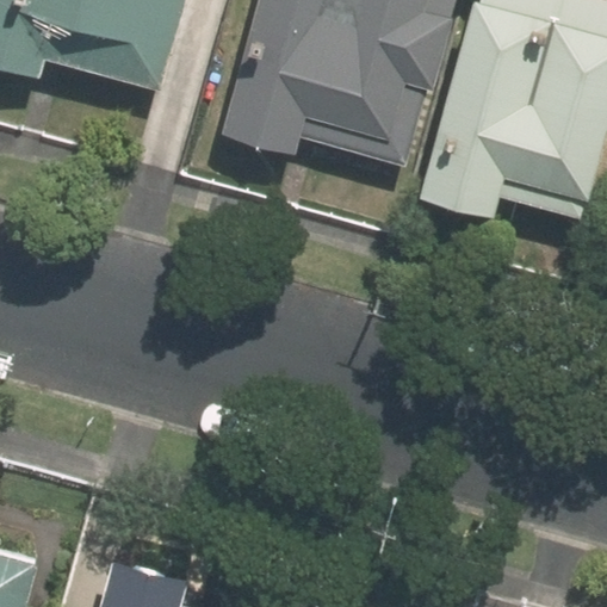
[(0,64),(38,75),(44,53),(159,85),(183,0),(0,0),(0,64)]
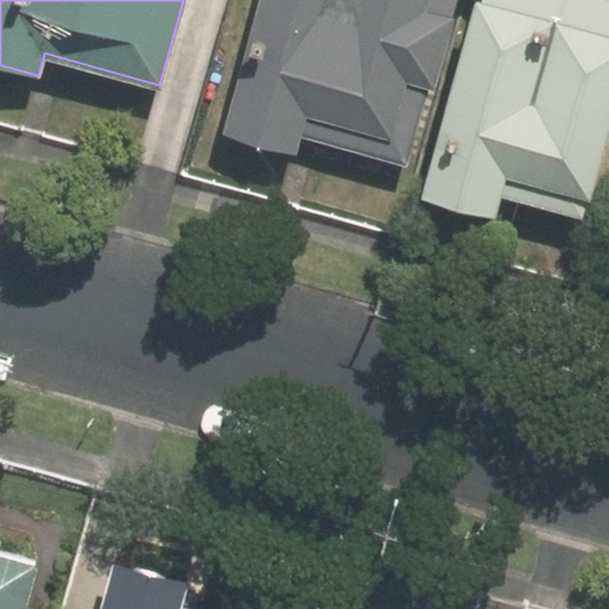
[(265,0),(225,134),(290,152),(294,135),(400,166),(422,89),(430,91),(456,0),(265,0)]
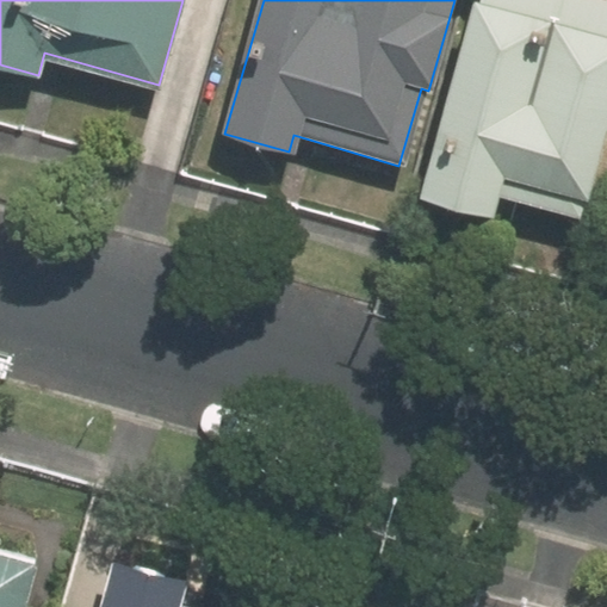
[(606,4),(593,0),(482,0),(481,4),(474,2),(419,199),(490,218),(496,198),(574,220),(580,198),(584,200),(606,119),(606,4)]
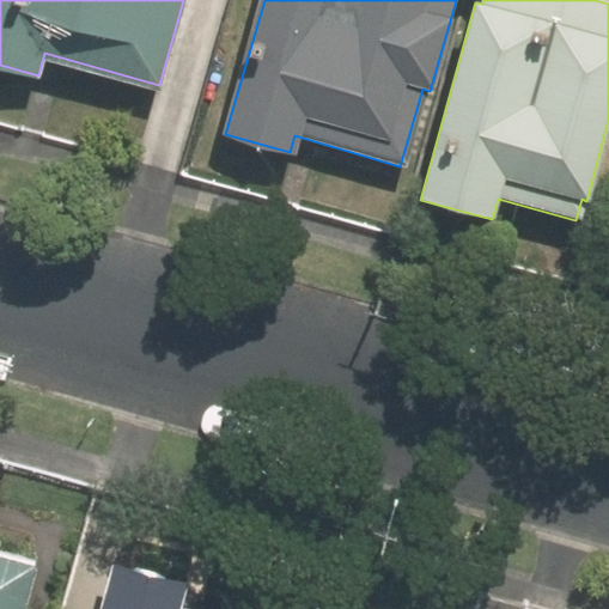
[(38,608),(54,558),(0,542),(0,608),(38,608)]
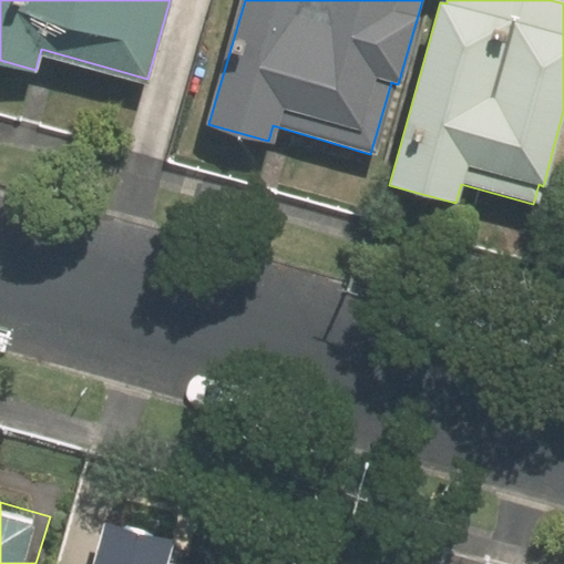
[(180,526),(111,508),(94,563),(209,563),(172,553),(180,526)]
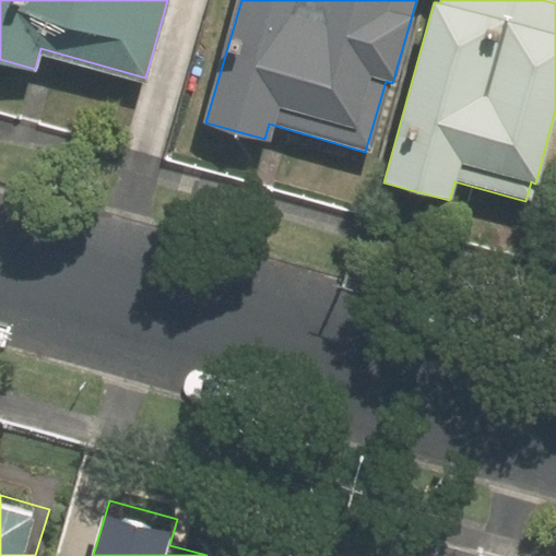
All buildings are outlined.
